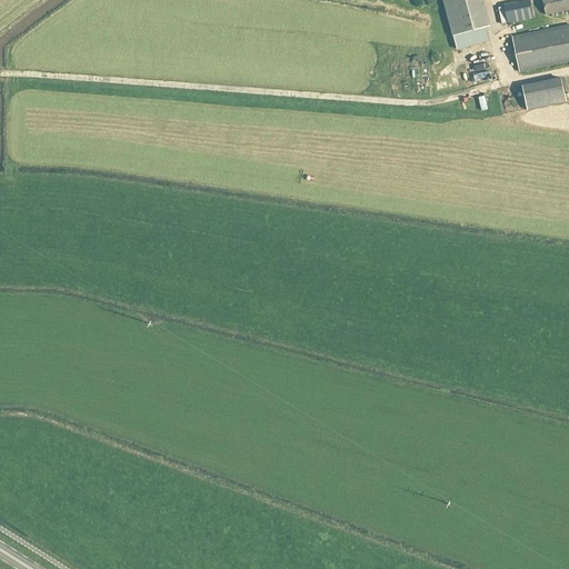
[(442,0),(452,36),(486,27),(478,0),(442,0)]
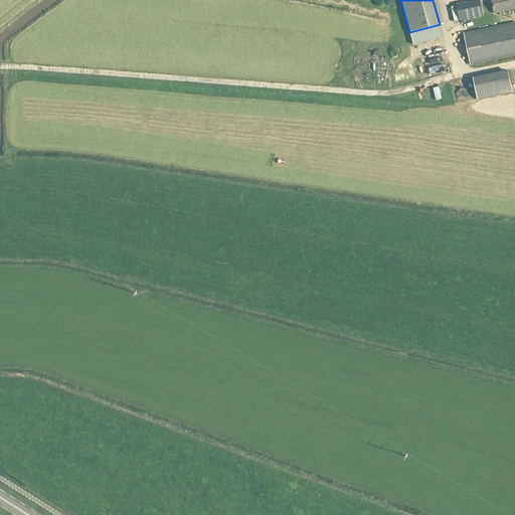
[(514,0),(490,0),(493,13),(514,8),(514,0)]
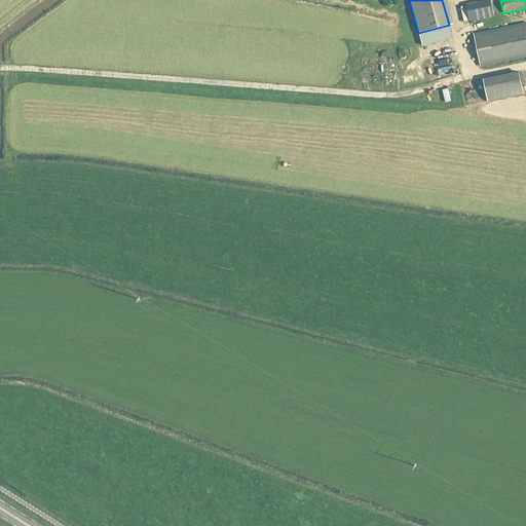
[(493,16),(491,6),(466,11),(468,22),(493,16)]
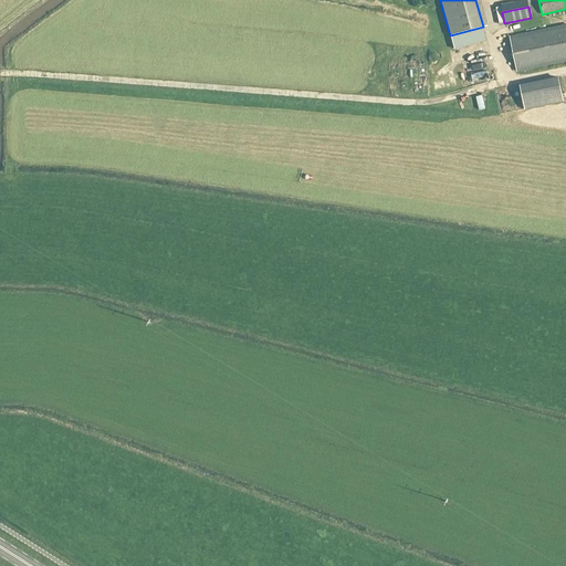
[(565,60),(565,24),(509,37),(515,71),(565,60)]
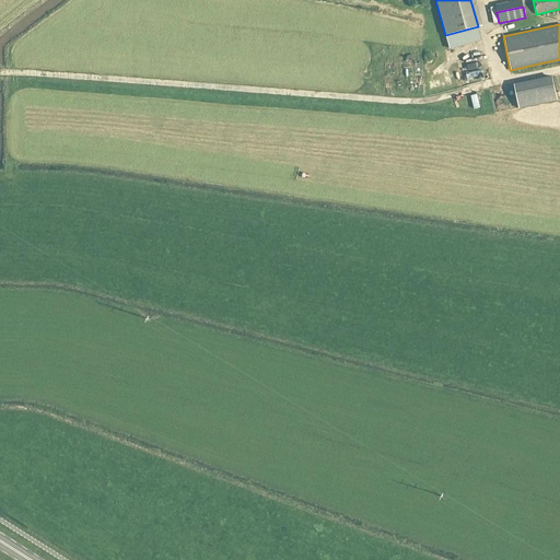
[(478,58),(469,60),(470,68),(479,66),(478,58)]
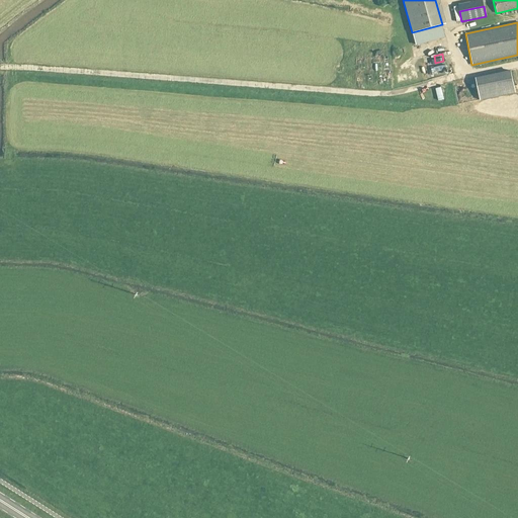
[(517,58),(508,59),(508,68),(517,68),(517,58)]
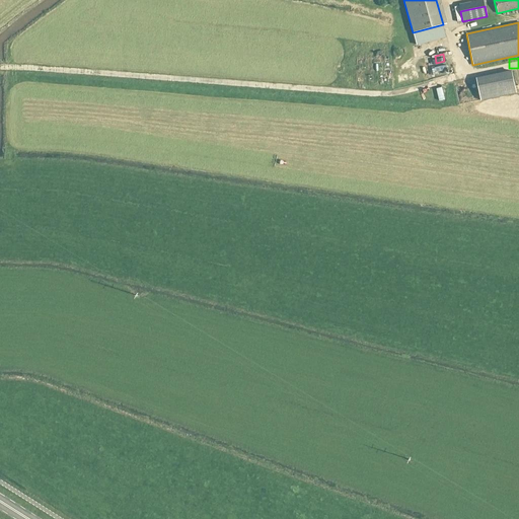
[(512,75),(476,82),(479,100),(516,92),(512,75)]
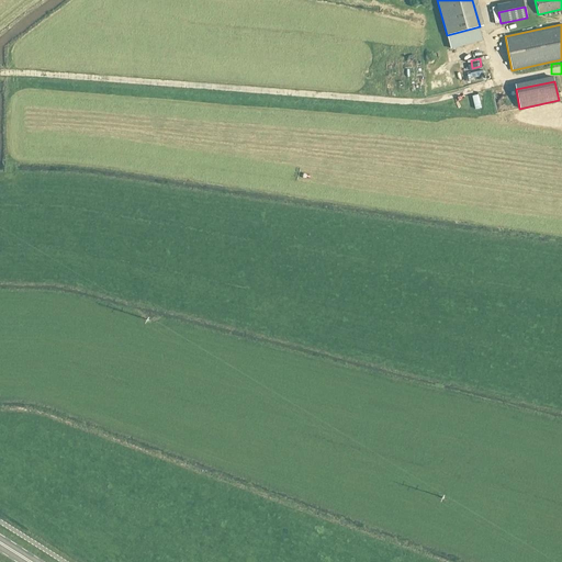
[(481,108),(478,93),(471,94),(474,110),(481,108)]
